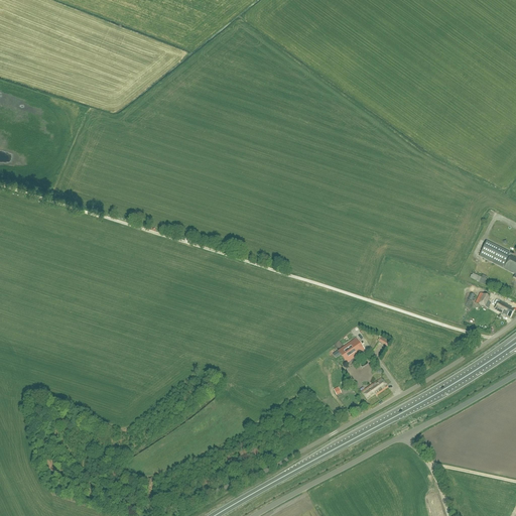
[(511,274),(514,275),(513,278),(515,279),(515,259),(510,256),(510,255),(486,243),(479,258),(511,274)]
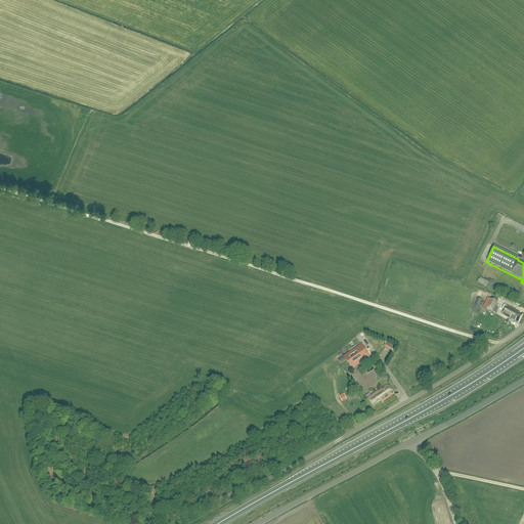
[(494,282),(483,277),(482,279),(480,278),(477,284),(491,290),(494,282)]
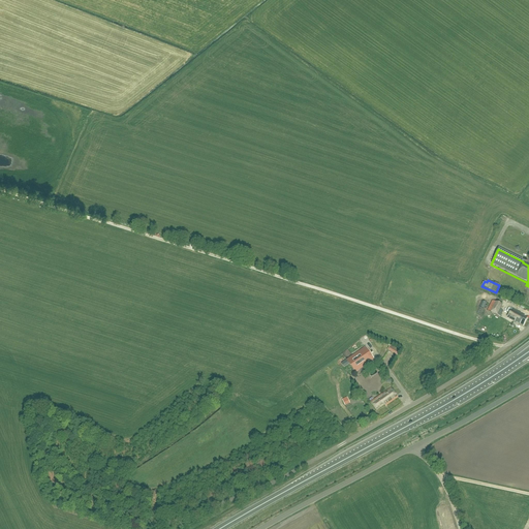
[(498,316),(502,317),(504,311),(501,310),(503,306),(493,302),(489,312),(492,313),(495,306),(497,307),(495,312),(499,314),(498,316)]
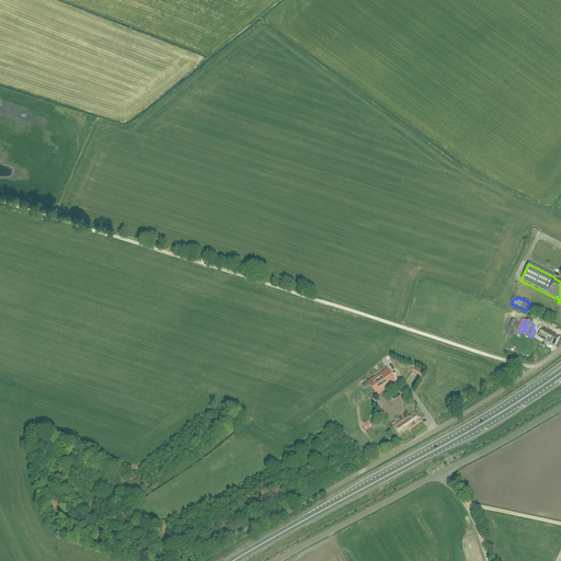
[(552,333),(542,328),(537,338),(554,346),(559,339),(556,336),(557,335),(552,333)]
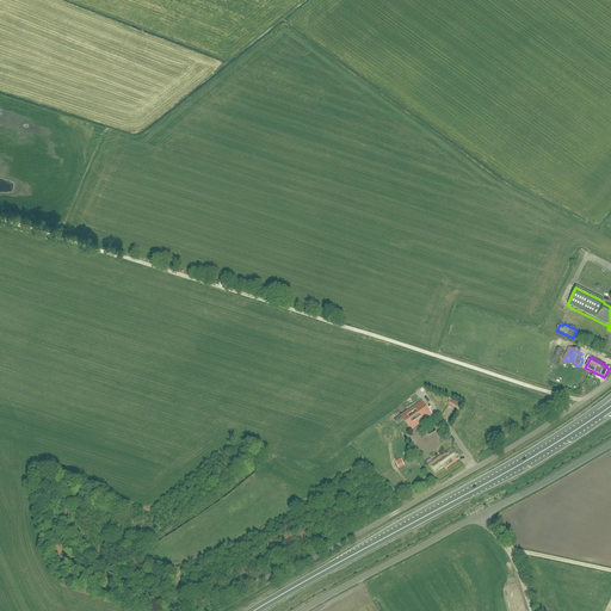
[(449,406),(458,412),(462,406),(452,400),(449,406)]
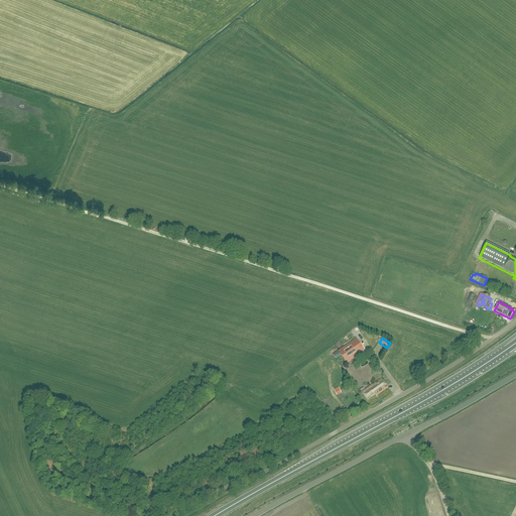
[(347,365),(366,352),(356,339),(333,355),(335,359),(340,355),(347,365)]
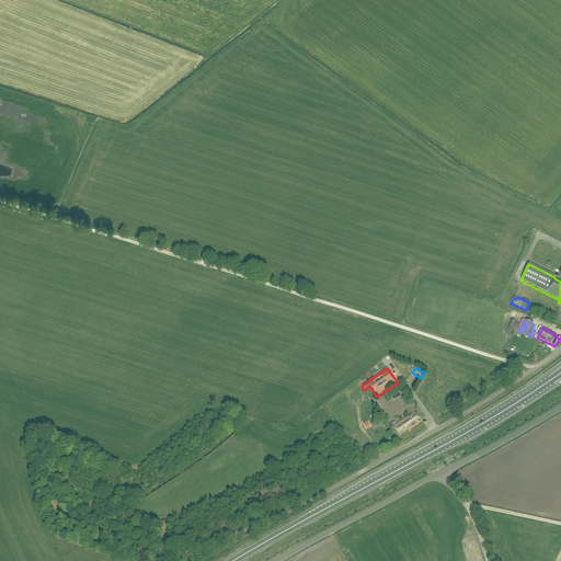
[(409,432),(422,423),(414,412),(393,427),(399,436),(408,430),(409,432)]
